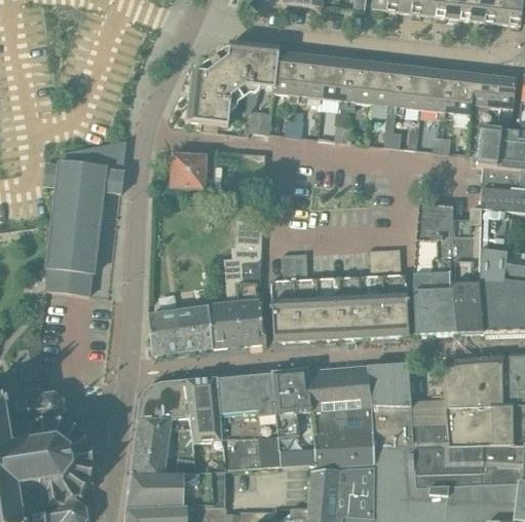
[(399,11),(400,0),(373,0),(372,8),(399,11)]
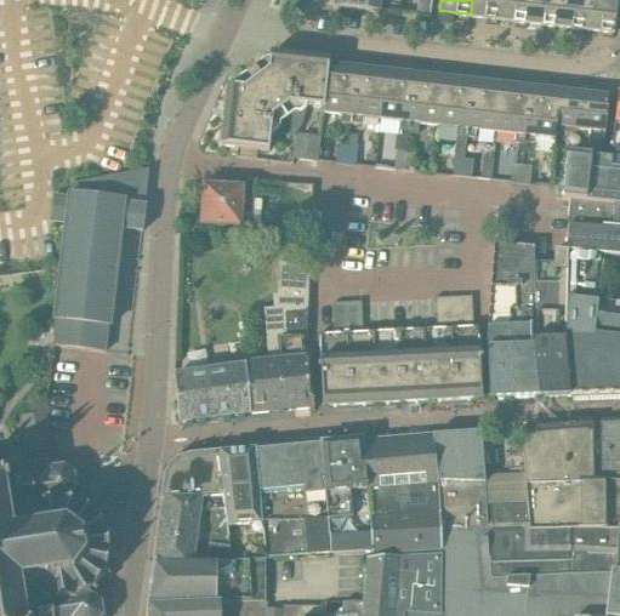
[(500,17),(501,0),(472,0),(471,13),(500,17)]
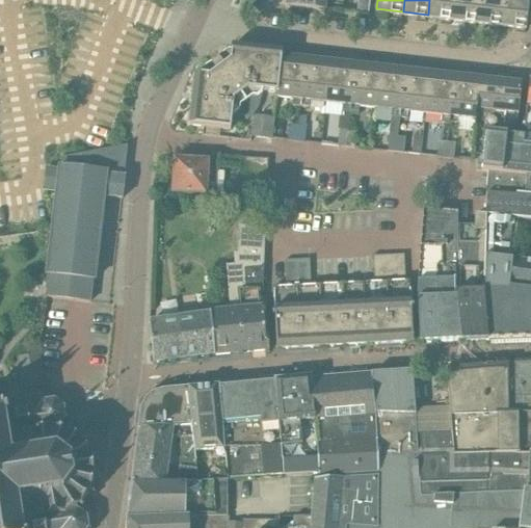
[(452,17),(454,0),(429,0),(428,15),(452,17)]
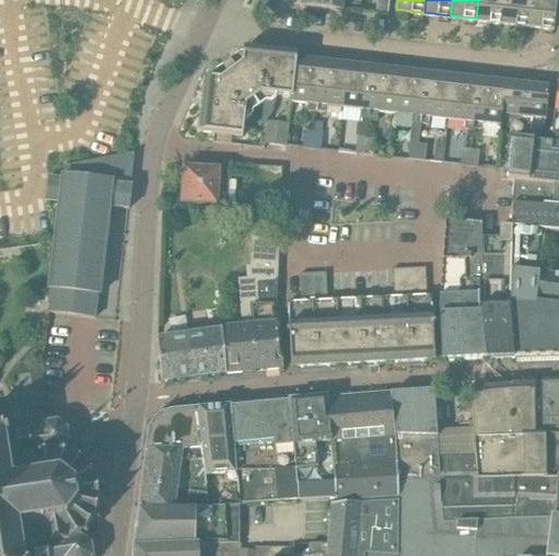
[(478,0),(476,18),(502,21),(504,0),(478,0)]
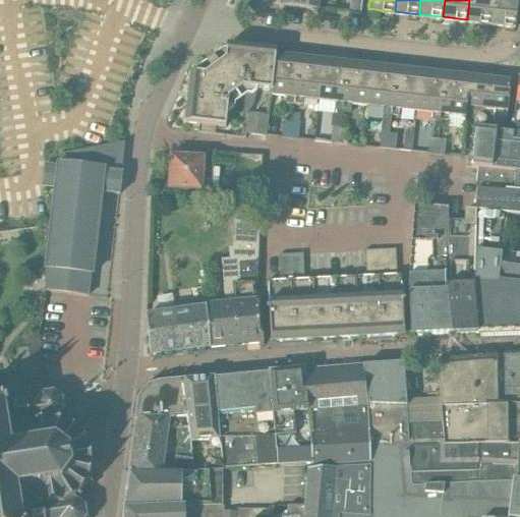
[(469,0),(467,19),(492,22),(494,0),(469,0)]
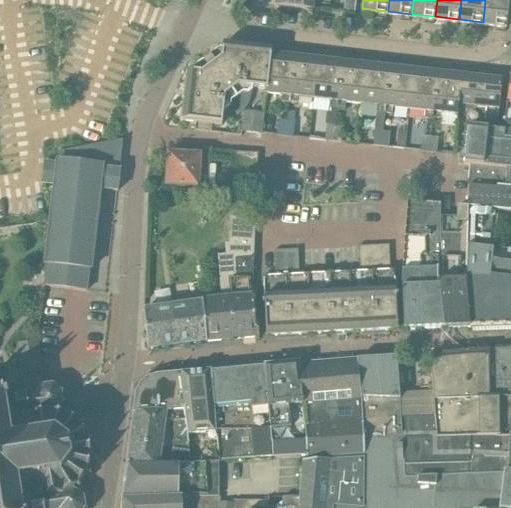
[(485,0),(483,22),(507,24),(509,0),(485,0)]
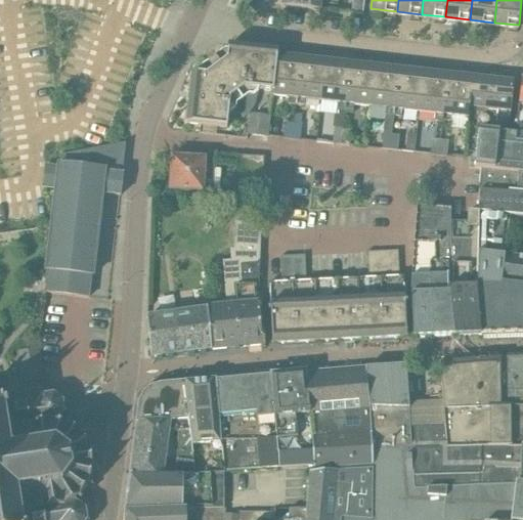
[(277,51),(278,51),(278,47),(228,42),(227,56),(207,72),(192,70),(187,120),(227,125),(230,104),(236,105),(237,101),(249,92),(253,92),(254,86),(273,88),(277,51)]
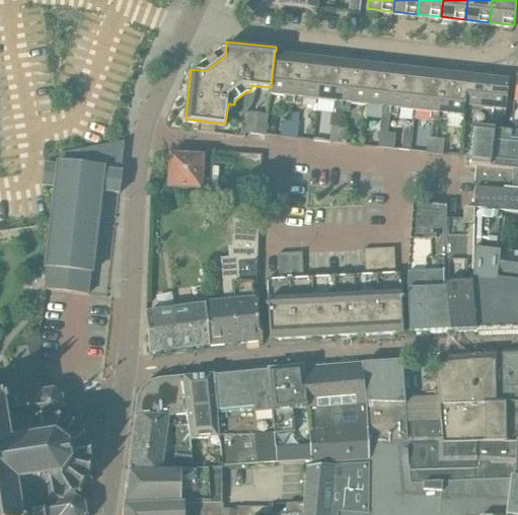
[(299,54),(276,51),(275,51),(271,87),(270,91),(287,93),(286,99),(294,100),(299,54)]
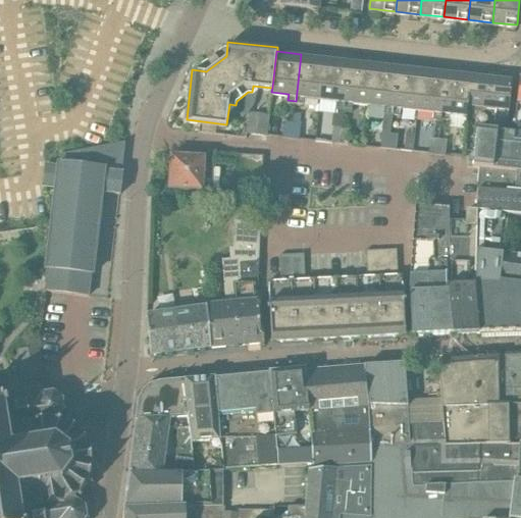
[(320,97),(325,57),(301,54),(296,101),(304,102),(305,95),(320,97)]
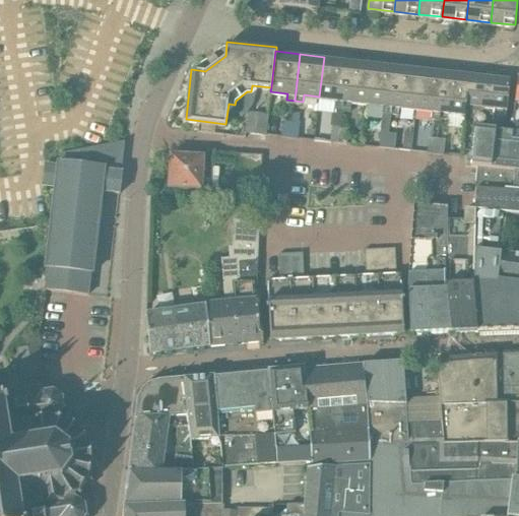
[(348,59),(324,57),(319,97),(335,99),(334,106),(342,107),(348,59)]
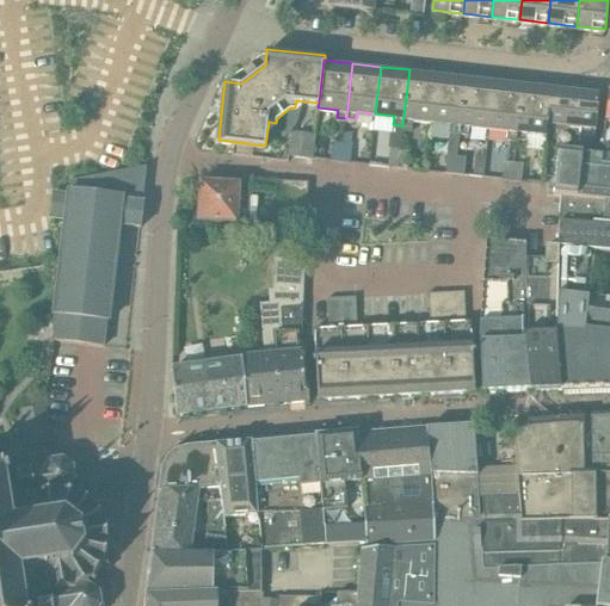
[(438,73),(410,69),(402,125),(412,125),(413,118),(432,121),(438,73)]
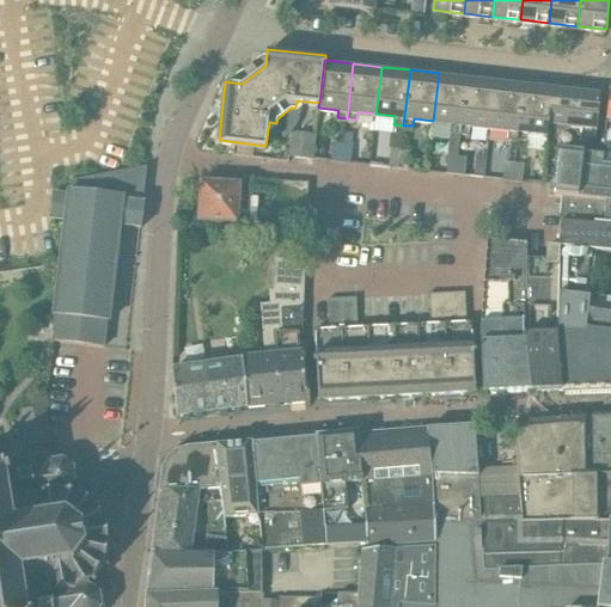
[(466,77),(439,73),(433,121),(452,122),(451,130),(460,132),(466,77)]
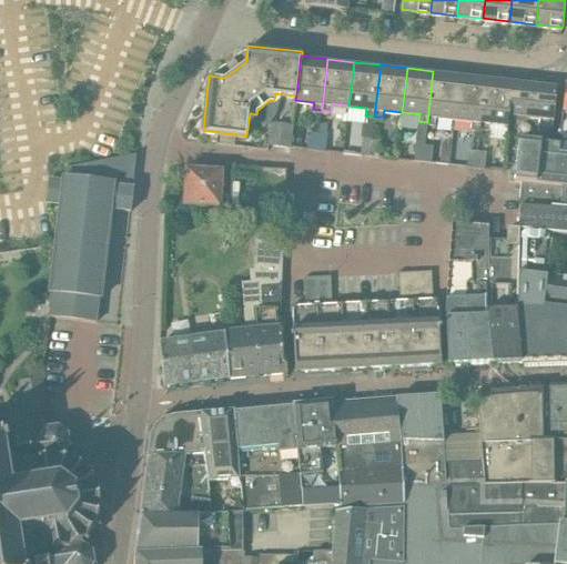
[(459,73),(433,71),(427,122),(436,123),(437,116),(455,118),(459,73)]
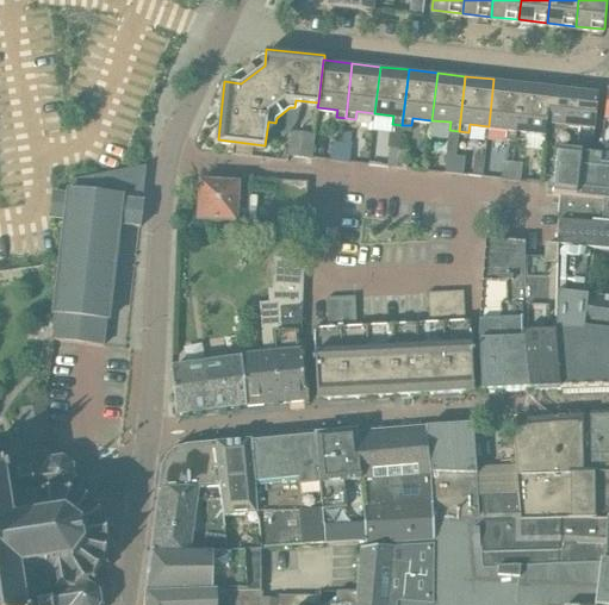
[(516,137),(522,82),(493,79),(489,126),(508,129),(507,136),(516,137)]
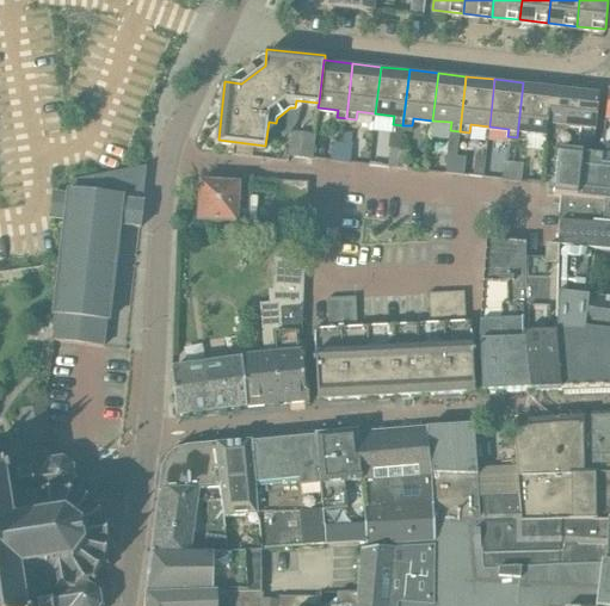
[(552,86),(523,82),(517,137),(527,138),(528,131),(546,134),(552,86)]
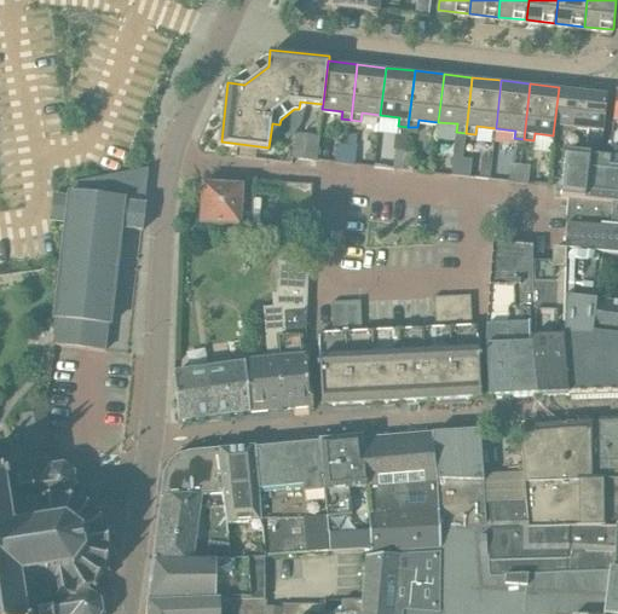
[(577,126),(589,127),(587,143),(601,145),(607,92),(559,87),(553,135),(554,135),(555,127),(576,128),(577,126)]
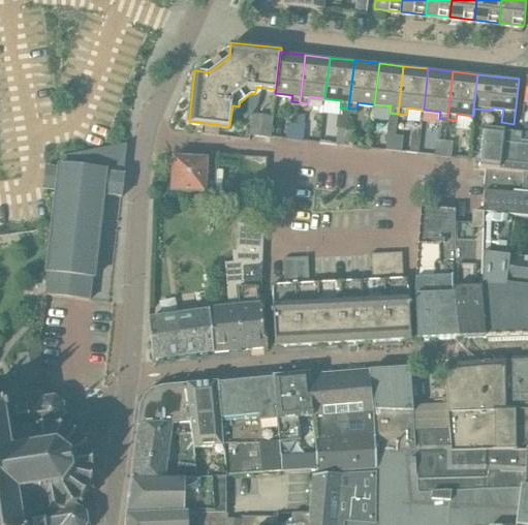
[(105,120),(106,122),(117,117),(112,107),(94,117),(98,124),(105,120)]
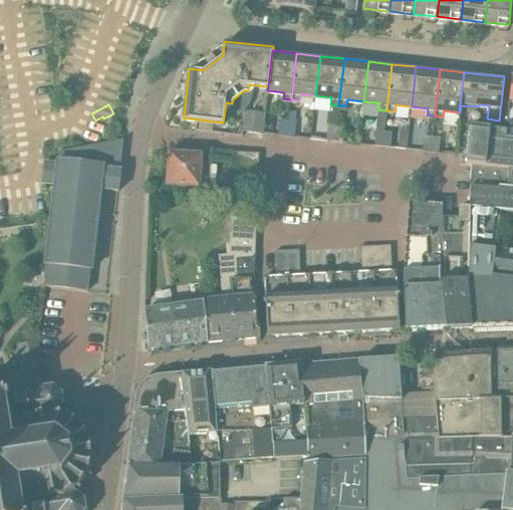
[(265,110),(246,108),(244,128),(263,131),(265,110)]
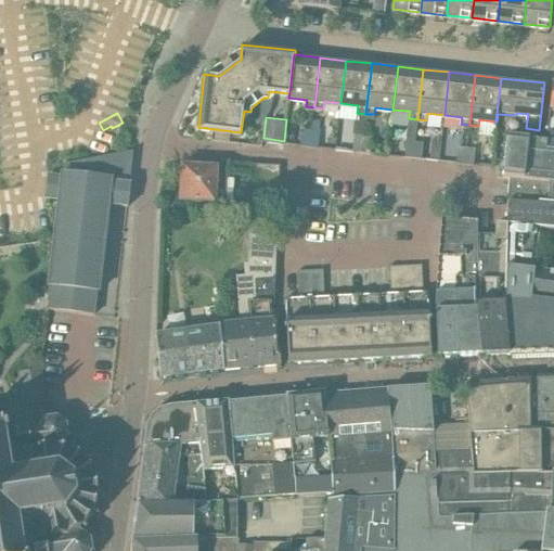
[(310,143),(312,127),(304,126),(301,142),(310,143)]
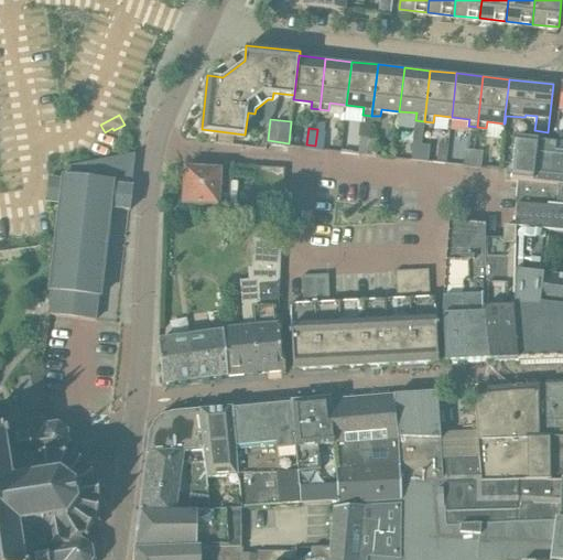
[(326,130),(317,129),(315,146),(324,147),(326,130)]
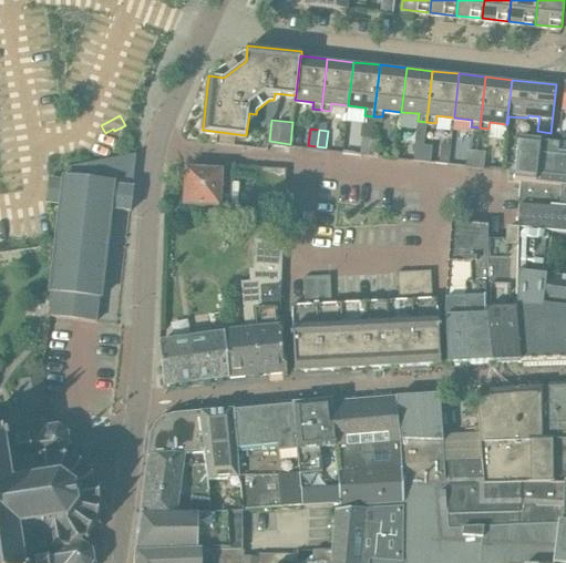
[(361,152),(370,153),(371,136),(362,135),(361,152)]
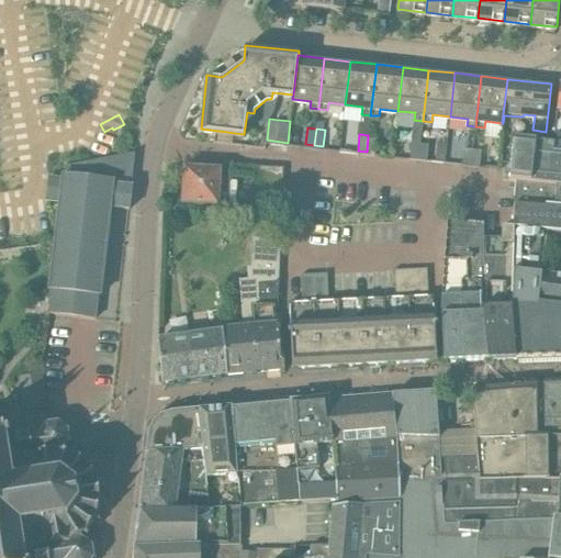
[(377,136),(368,135),(367,152),(376,153),(377,136)]
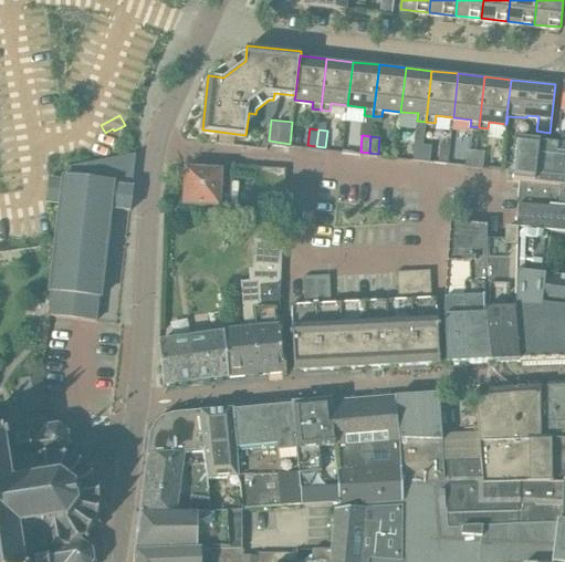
[(564,142),(560,142),(518,137),(513,178),(520,179),(520,181),(548,183),(564,185),(564,142)]
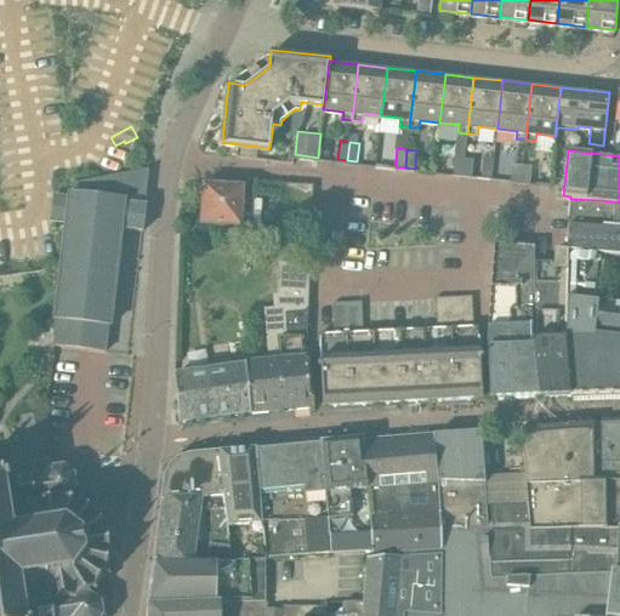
[(454,172),(462,174),(465,155),(455,154),(454,172)]
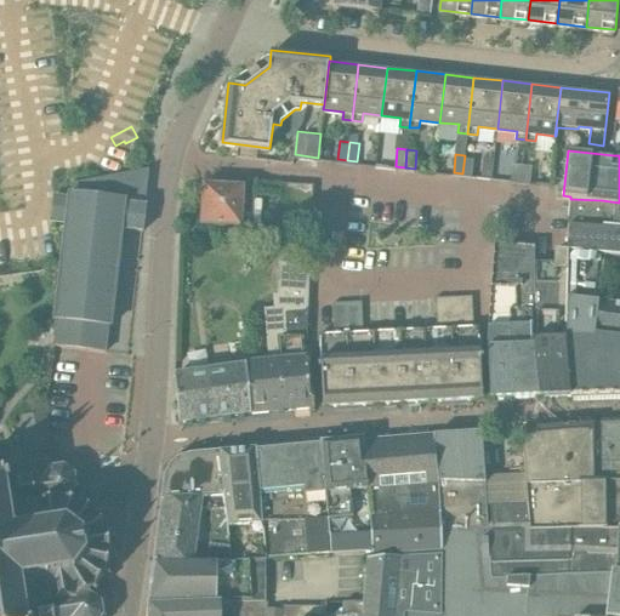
[(465,155),(462,174),(472,175),(475,157),(465,155)]
